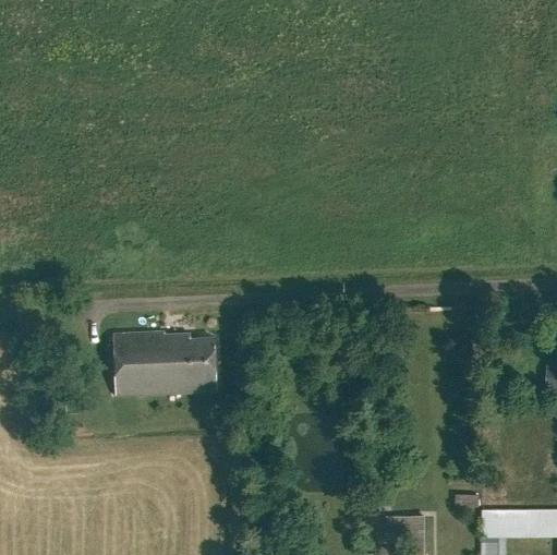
[(164,334),(162,330),(111,333),(114,400),(101,400),(103,425),(116,425),(114,413),(141,412),(141,394),(215,390),(213,337),(189,338),(189,333),(164,334)]
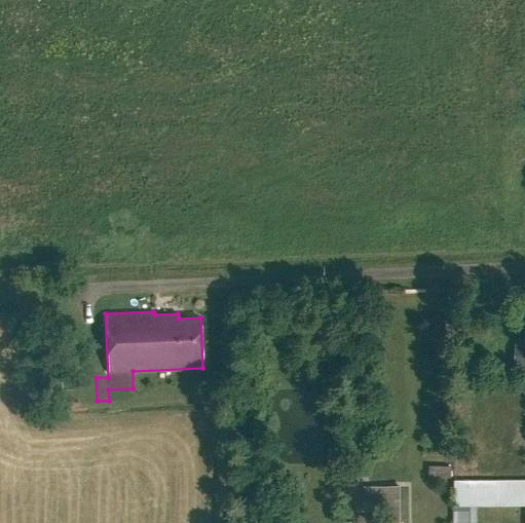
[(524,338),(514,338),(513,353),(512,367),(524,368),(524,338)]
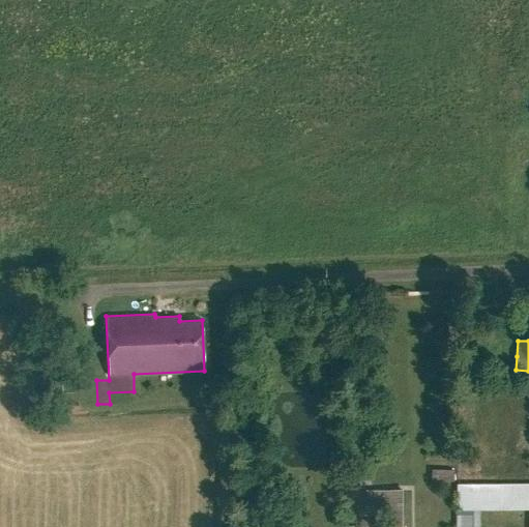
[(431,468),(430,479),(452,480),(452,468),(431,468)]
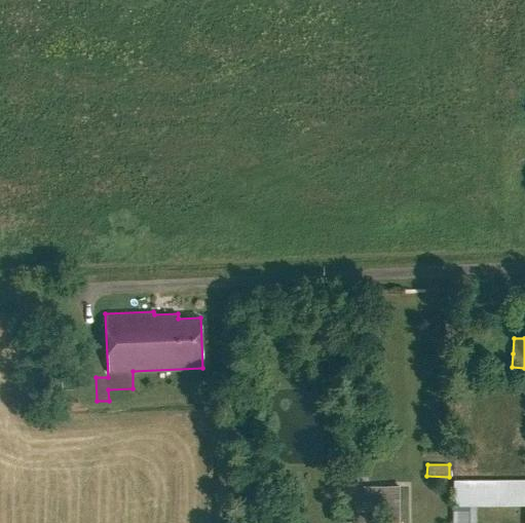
[(453,502),(452,522),(474,522),(474,508),(524,507),(524,480),(453,480),(453,502)]
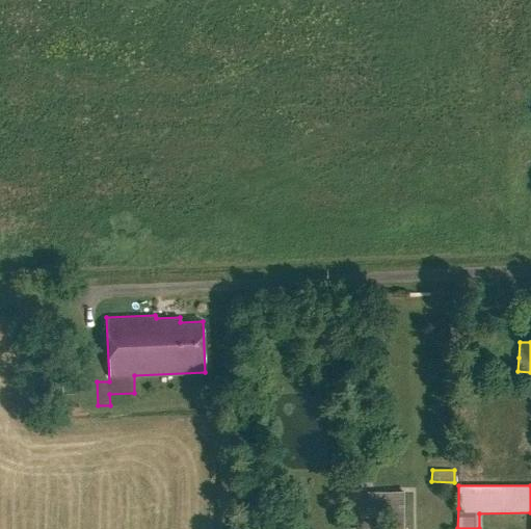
[(365,527),(397,527),(403,527),(403,491),(366,491),(365,527)]
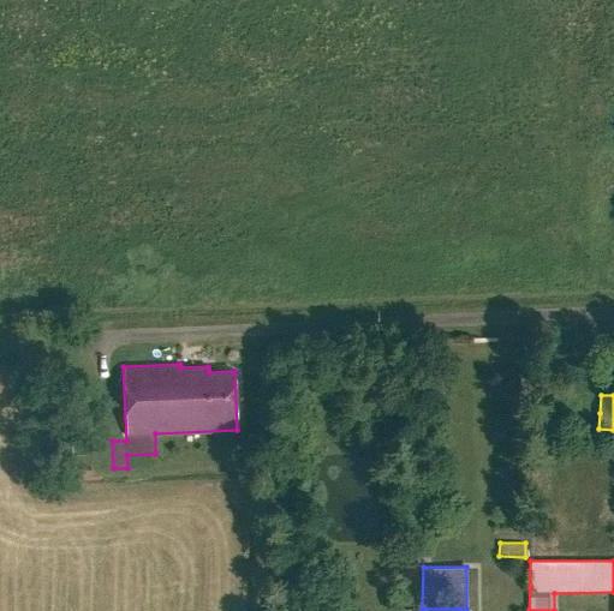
All buildings are outlined.
